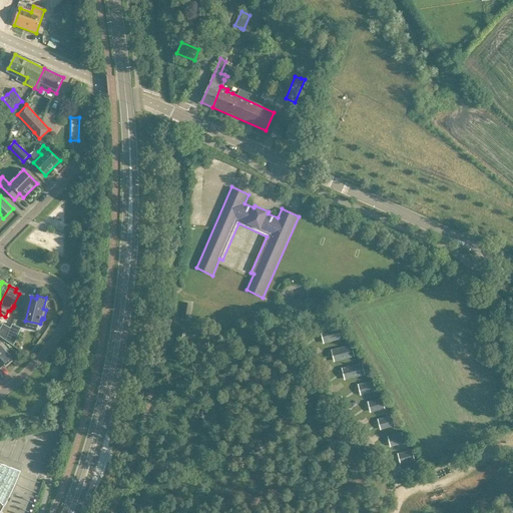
[(181,319),(189,321),(191,304),(183,303),(181,319)]
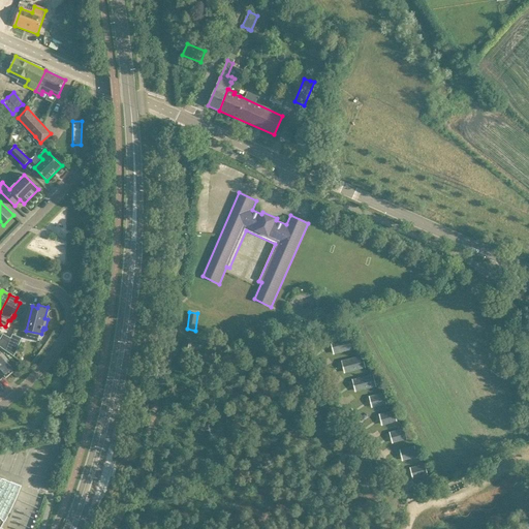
[(28,338),(38,341),(39,335),(29,333),(28,338)]
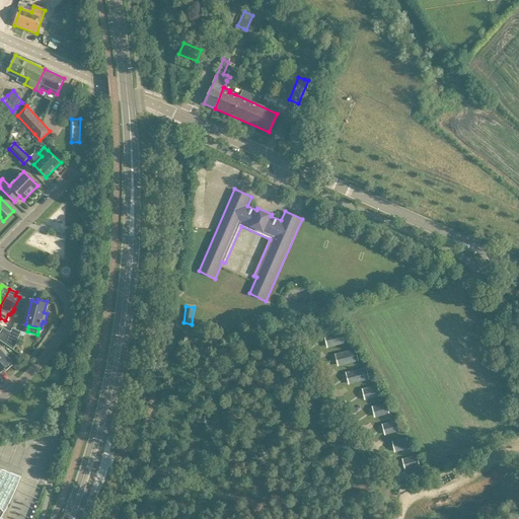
[(13,350),(21,331),(12,327),(9,335),(10,335),(5,345),(13,350)]
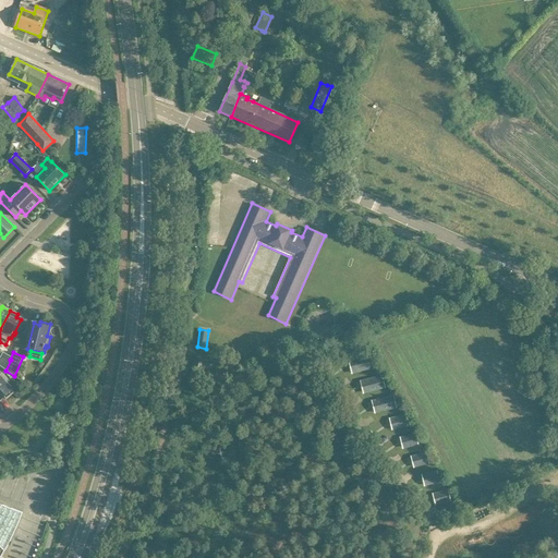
[(0,365),(5,371),(11,360),(10,360),(1,355),(0,358),(0,365)]
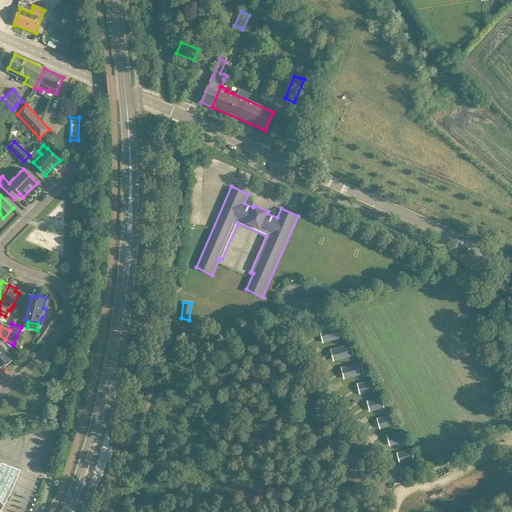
[(326,341),(342,337),(339,326),(323,330),(326,341)]
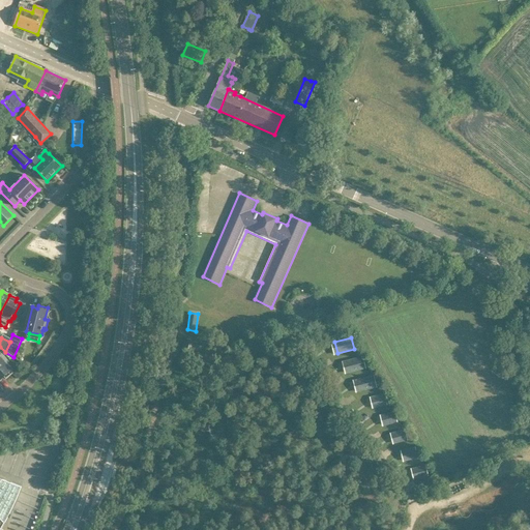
[(190,348),(193,341),(185,340),(183,347),(190,348)]
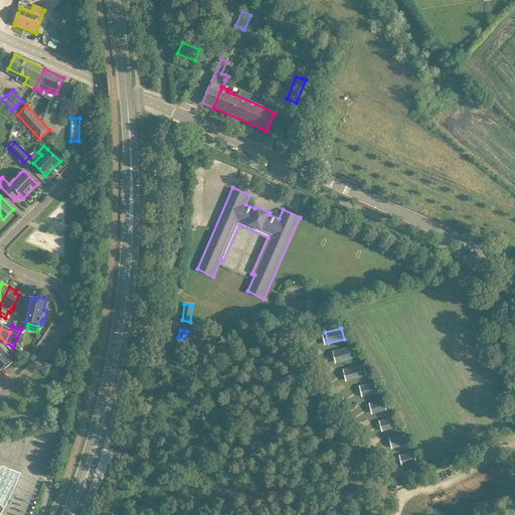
[(0,369),(4,366),(6,368),(13,362),(5,353),(8,351),(2,345),(0,346),(0,345),(0,369)]
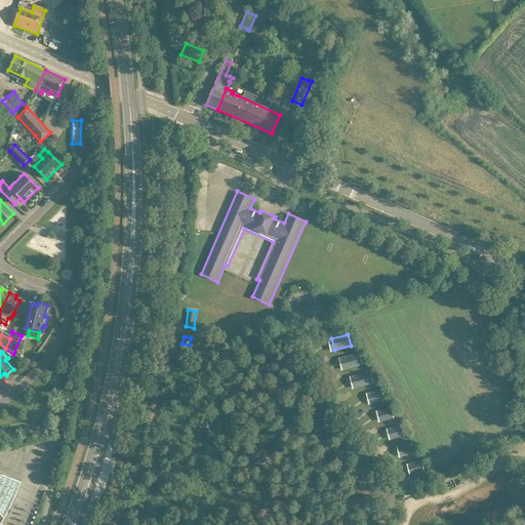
[(342,358),(346,368),(362,364),(359,354),(342,358)]
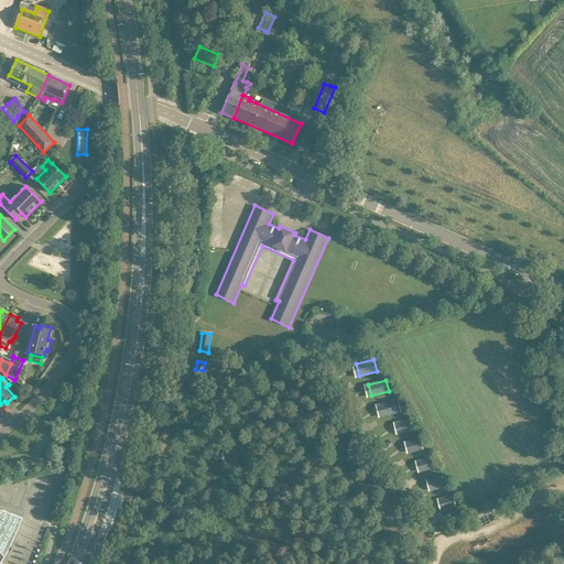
[(382,415),(400,411),(398,401),(380,405),(382,415)]
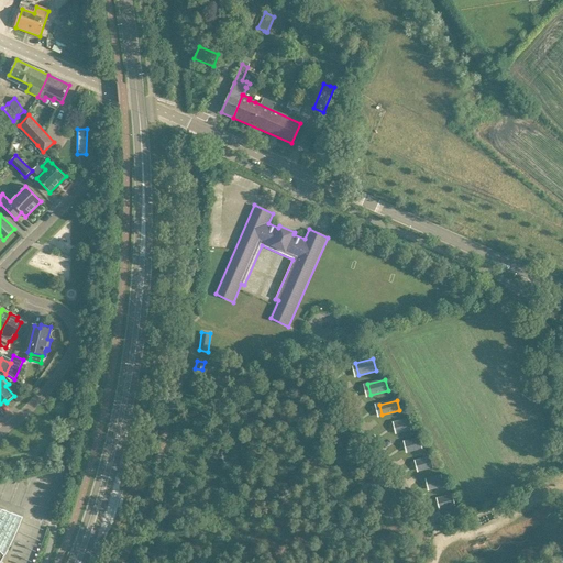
[(399,432),(410,429),(408,420),(397,422),(399,432)]
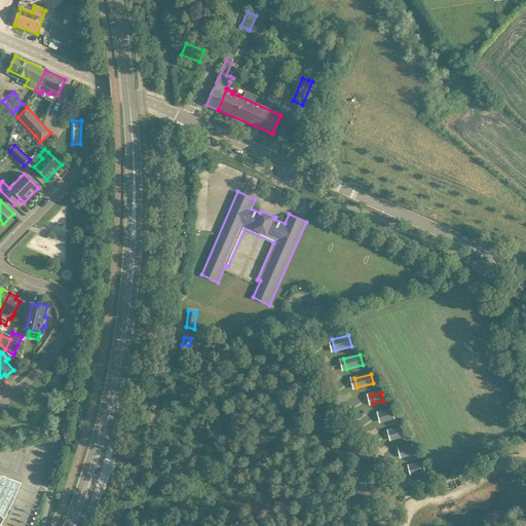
[(381,412),(383,421),(393,419),(391,410),(381,412)]
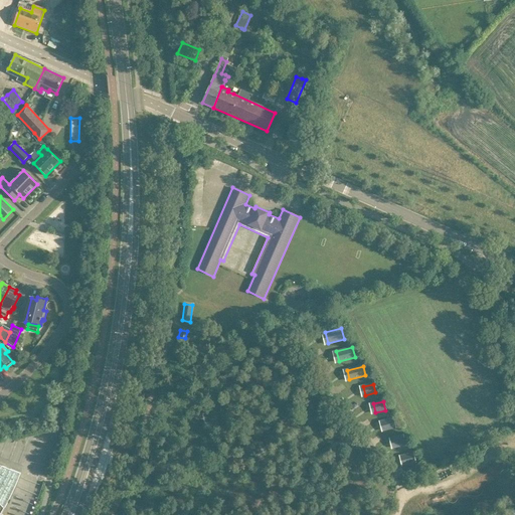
[(383,420),(385,430),(395,427),(393,418),(383,420)]
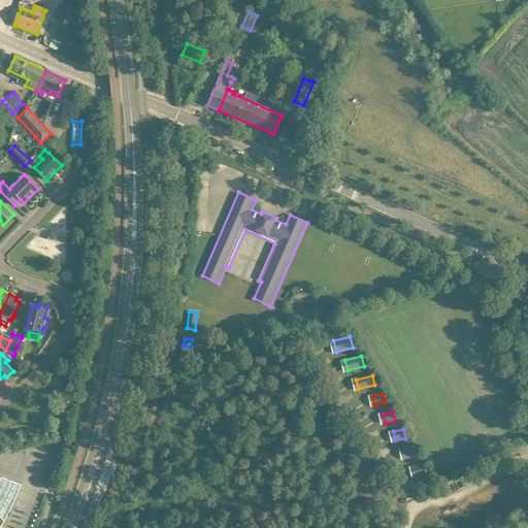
[(405,458),(416,456),(414,447),(403,449),(405,458)]
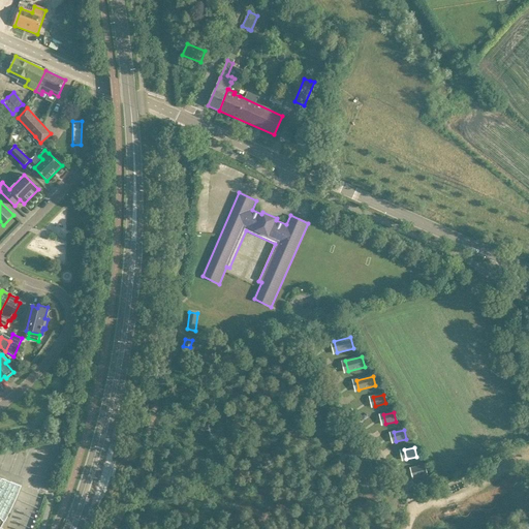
[(416,477),(427,474),(425,465),(414,468),(416,477)]
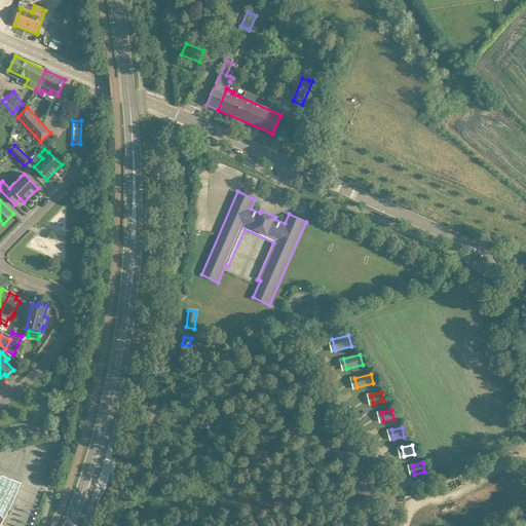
[(502,467),(502,480),(512,481),(512,467),(502,467)]
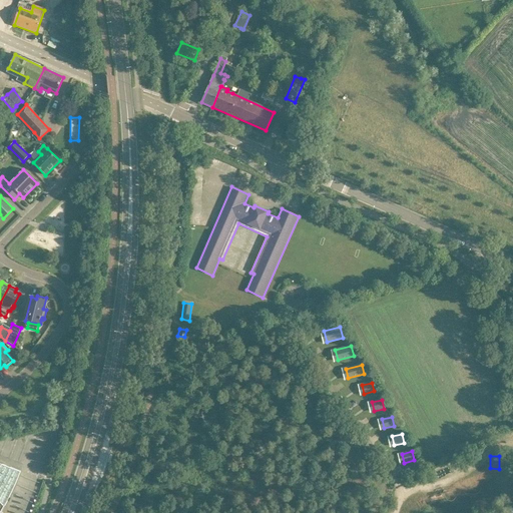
[(0,512),(6,503),(14,487),(21,471),(0,463),(0,512)]
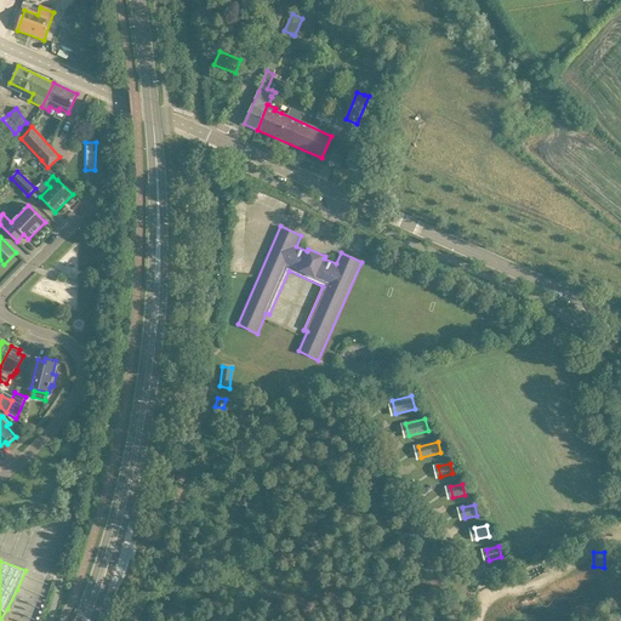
[(542,564),(527,571),(530,580),(547,573),(542,564)]
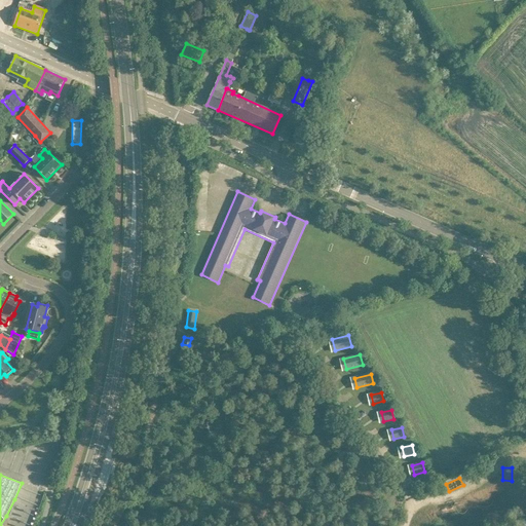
[(525,488),(514,492),(516,502),(525,498),(525,488)]
